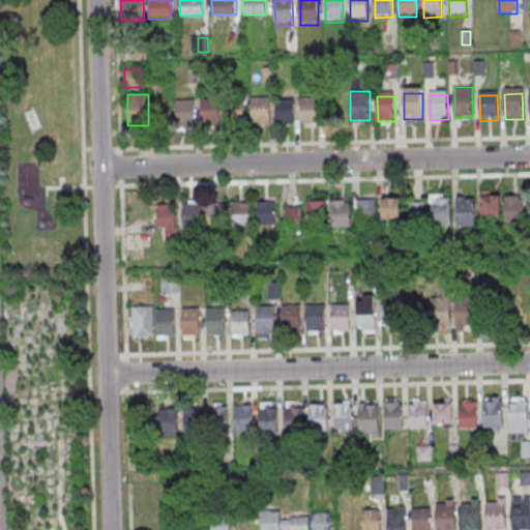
[(201,98),(201,124),(219,124),(219,98),(201,98)]
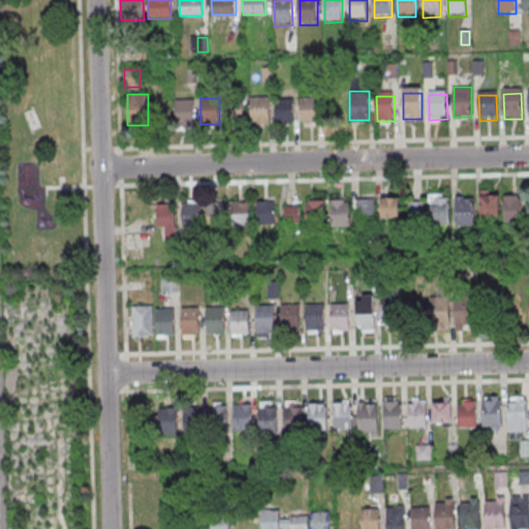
[(193,99),(176,99),(176,128),(193,128),(193,99)]
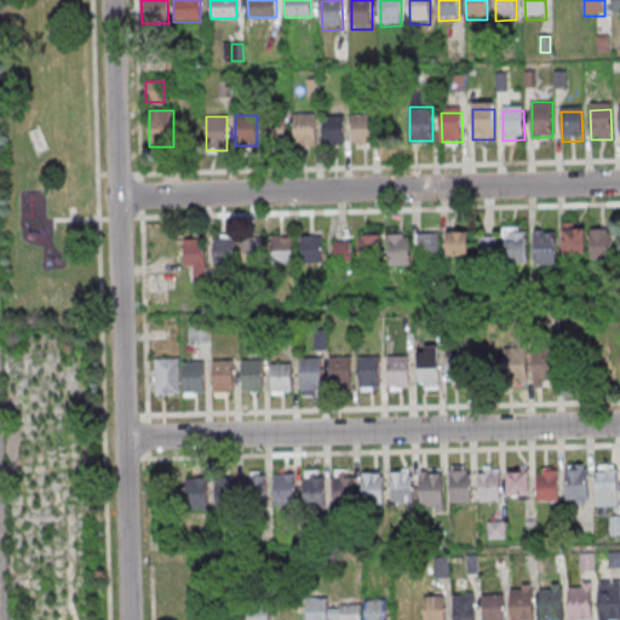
[(286,116),(265,116),(265,142),(286,142),(286,116)]
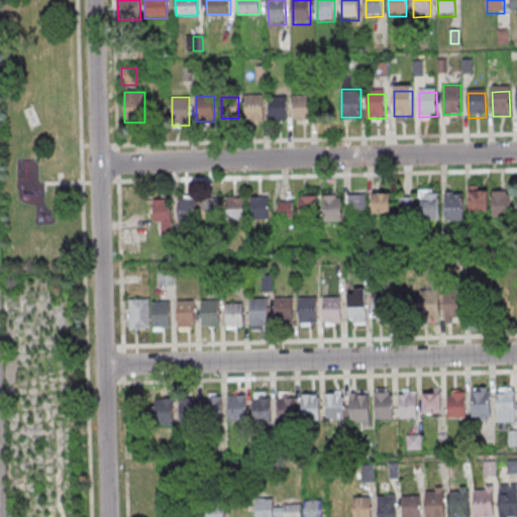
[(246,98),(264,98),(265,119),(247,120),(246,98)]
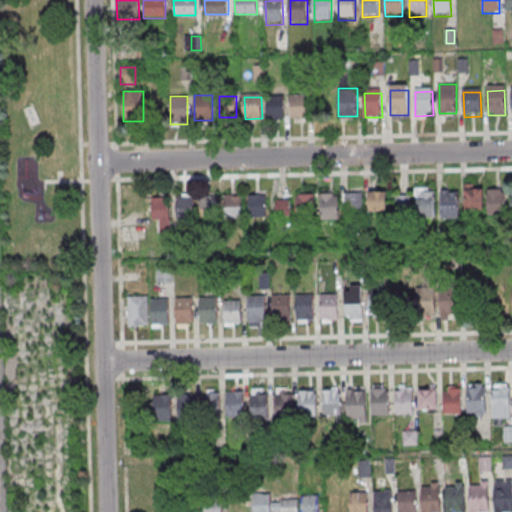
[(292,99),(309,98),(310,120),(293,120),(292,99)]
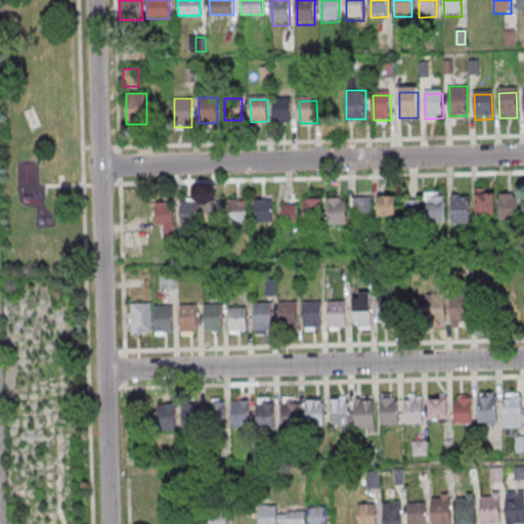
[(274,102),(292,101),(293,123),(274,124),(274,102)]
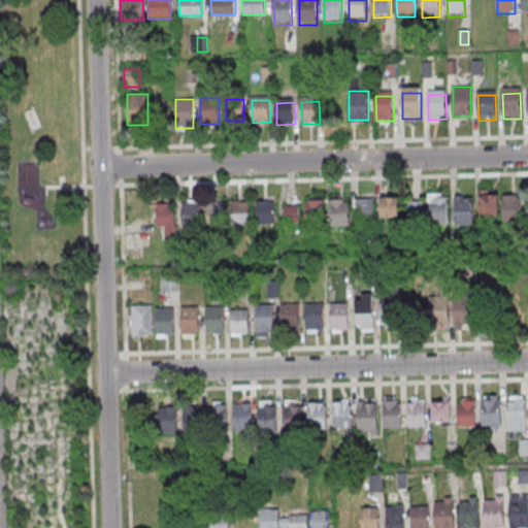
[(480,189),(488,189),(488,195),(498,194),(499,216),(480,217),(480,189)]
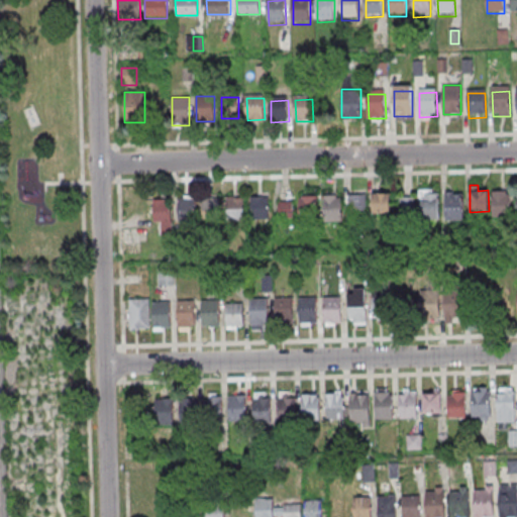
[(439,220),(439,191),(418,191),(418,198),(399,197),(398,216),(417,216),(417,219),(439,220)]
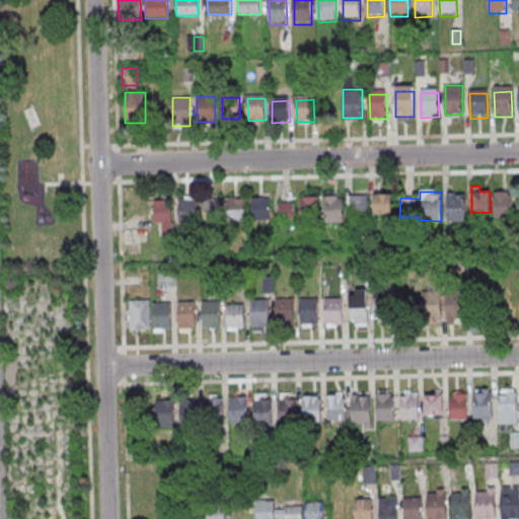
[(447,195),(465,194),(465,220),(447,220),(447,195)]
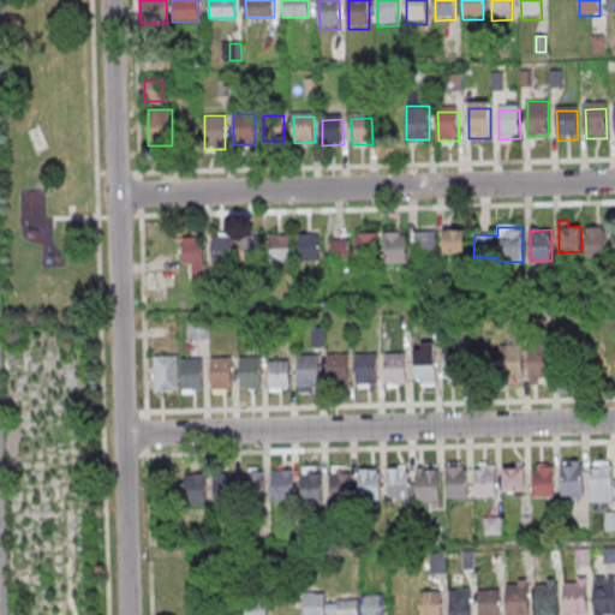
[(465,231),(442,231),(442,256),(465,256),(465,231)]
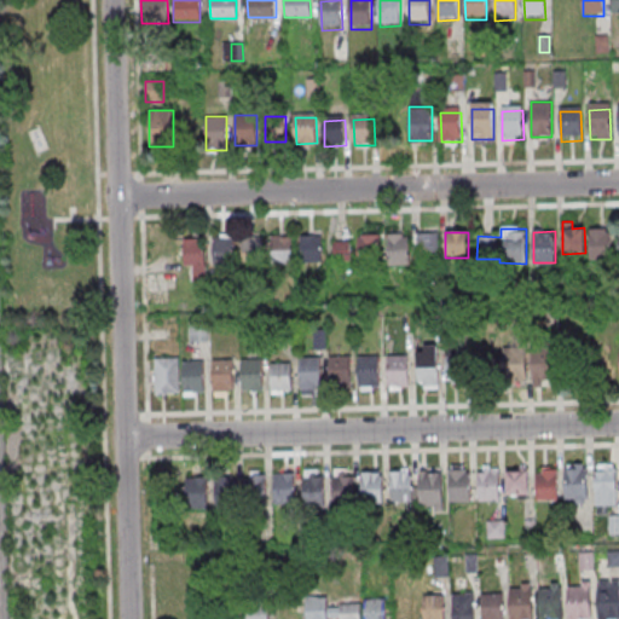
[(333,241),(333,264),(381,264),(381,233),(357,233),(357,241),(333,241)]
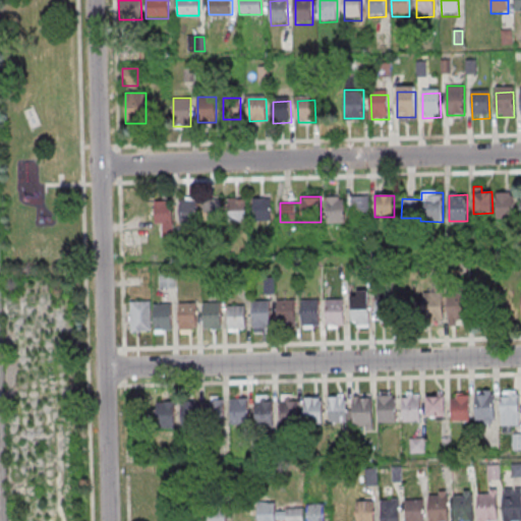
[(351,225),(368,225),(368,196),(351,196),(351,225)]
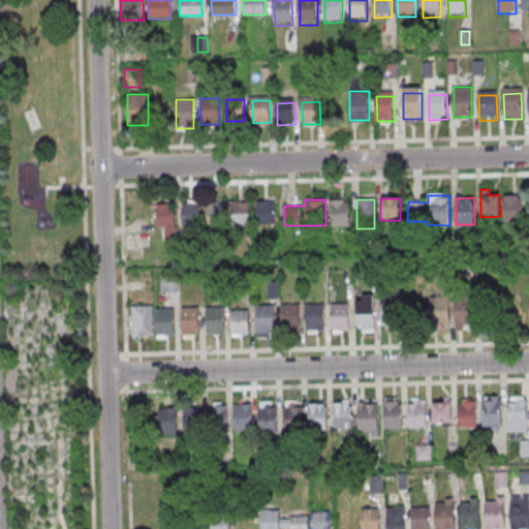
[(504,200),(522,199),(522,225),(504,225),(504,200)]
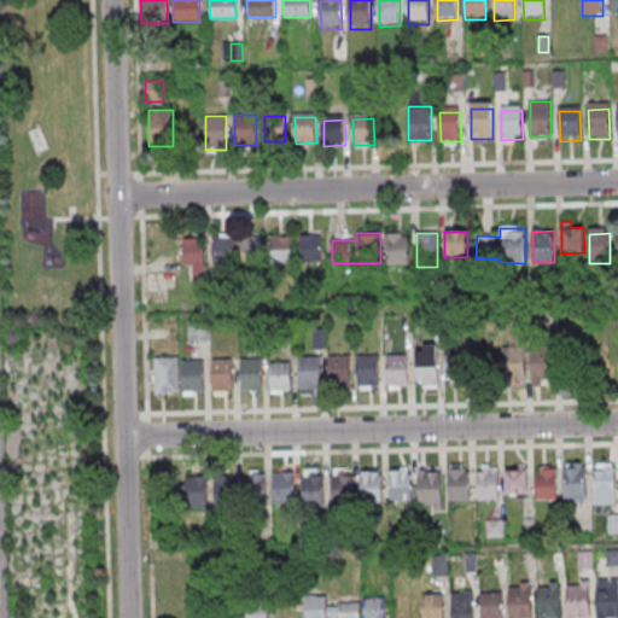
[(321,262),(321,234),(298,234),(298,262),(321,262)]
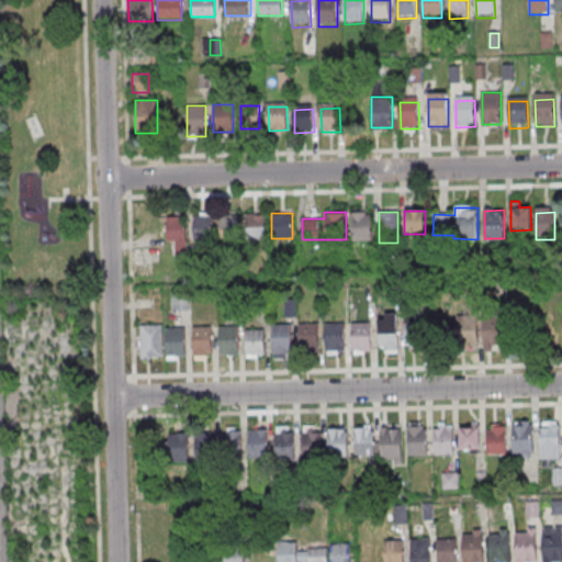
[(352,240),(371,240),(371,213),(352,213),(352,240)]
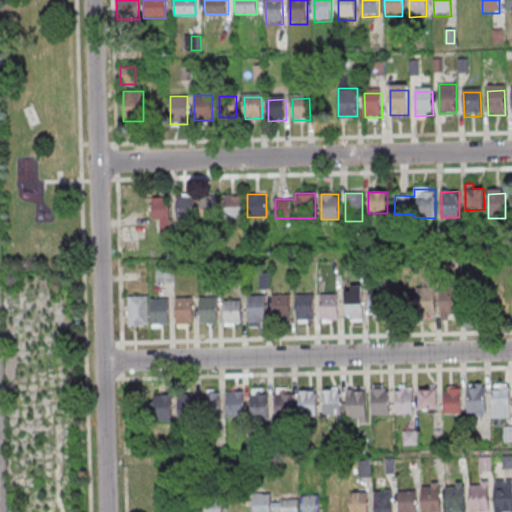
[(224,195),(224,218),(242,218),(242,195),(224,195)]
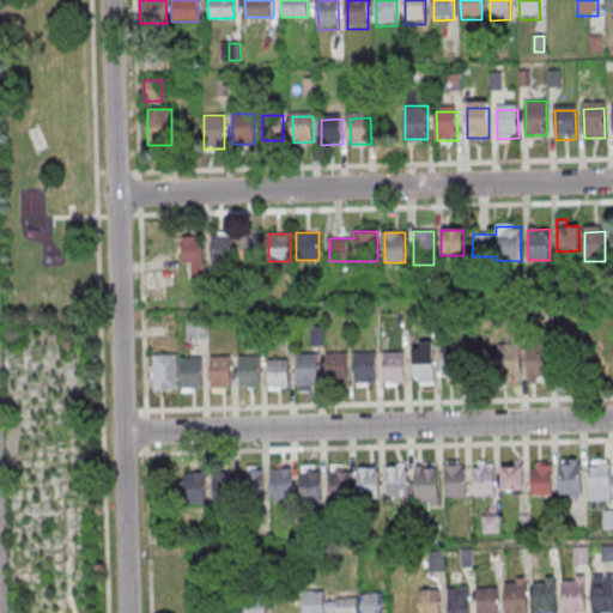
[(240,261),(261,261),(261,235),(240,235),(240,261)]
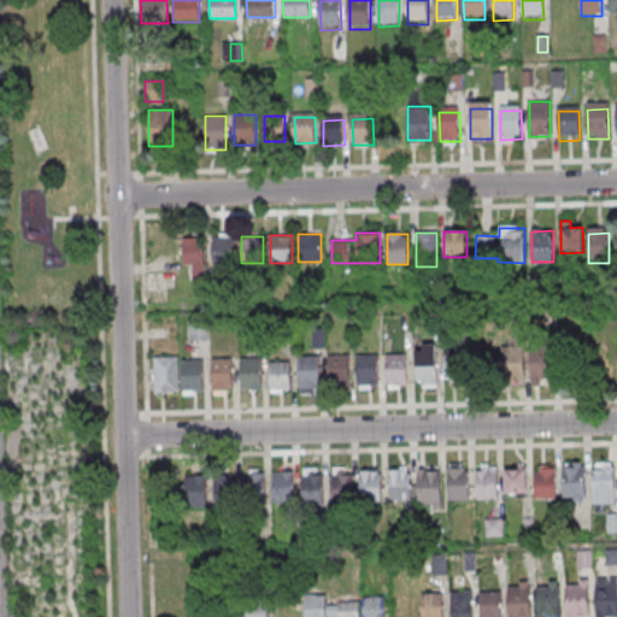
[(210,265),(234,265),(234,238),(210,238),(210,265)]
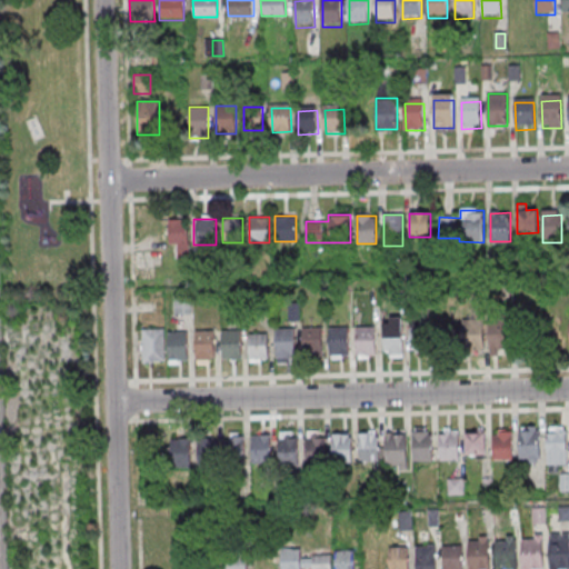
[(177,247),(177,259),(189,259),(189,220),(168,220),(168,247),(177,247)]
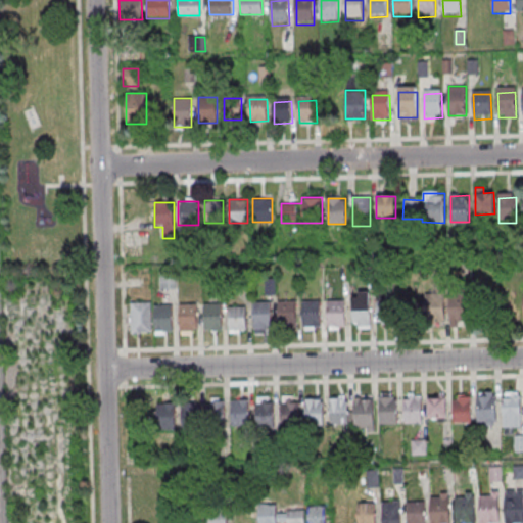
[(176,288),(176,273),(159,273),(159,288),(176,288)]
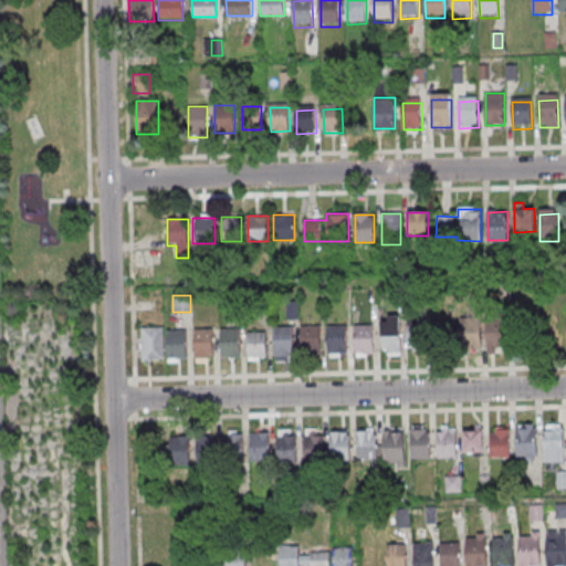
[(418,324),(418,314),(408,314),(408,350),(433,350),(433,324),(418,324)]
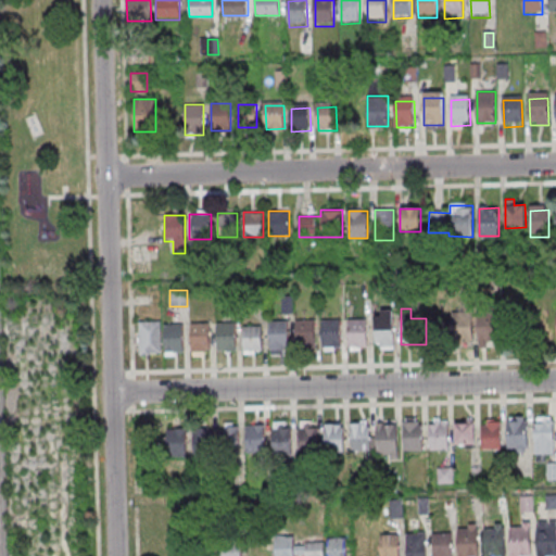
[(479,346),(503,346),(503,310),(479,310),(479,346)]
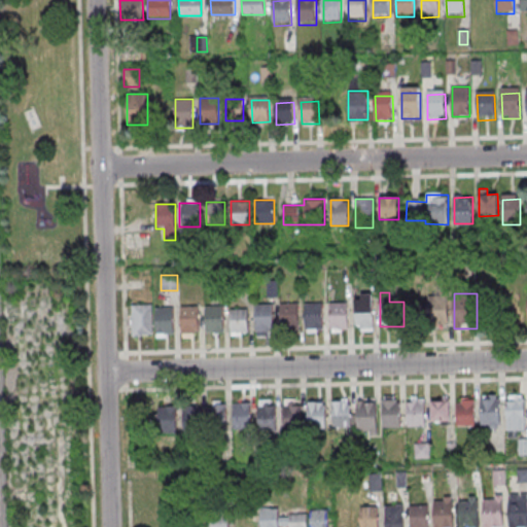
[(449,296),(428,296),(428,323),(449,323),(449,296)]
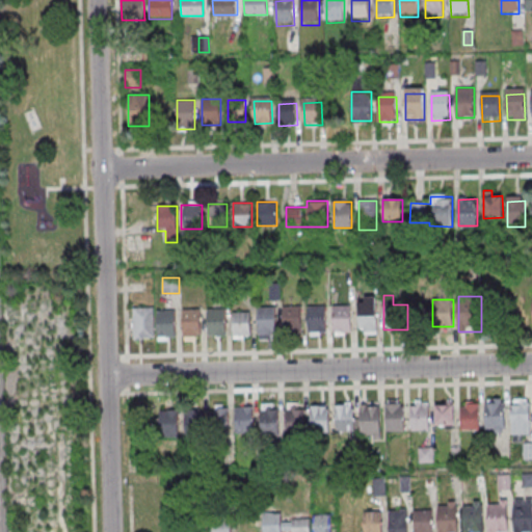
[(376,334),(376,301),(358,301),(358,334),(376,334)]
